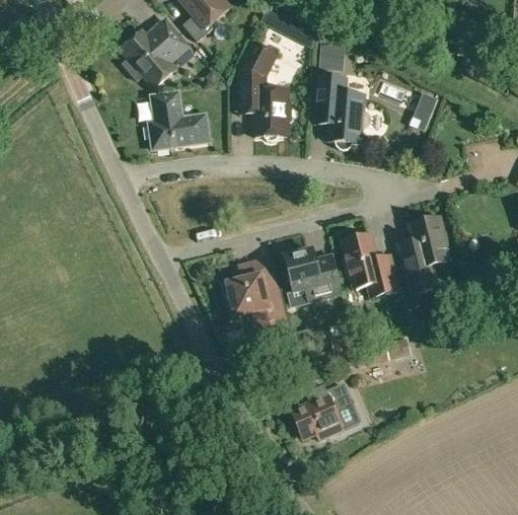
[(228,6),(223,0),(180,0),(193,14),(181,24),(196,41),(211,27),(208,24),(228,6)]
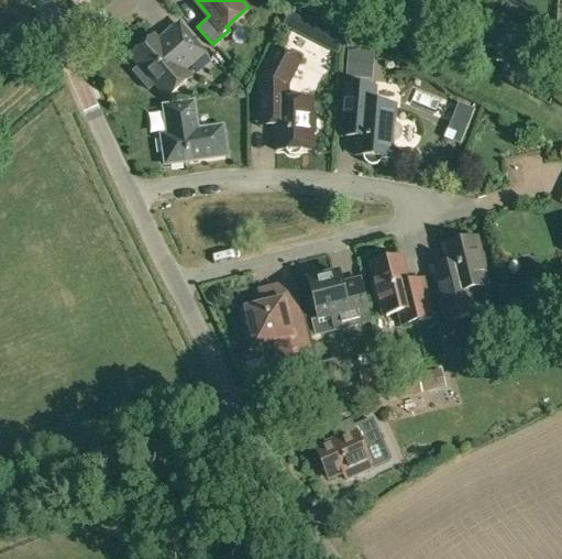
[(307,13),(291,6),(282,22),(298,31),(307,13)]
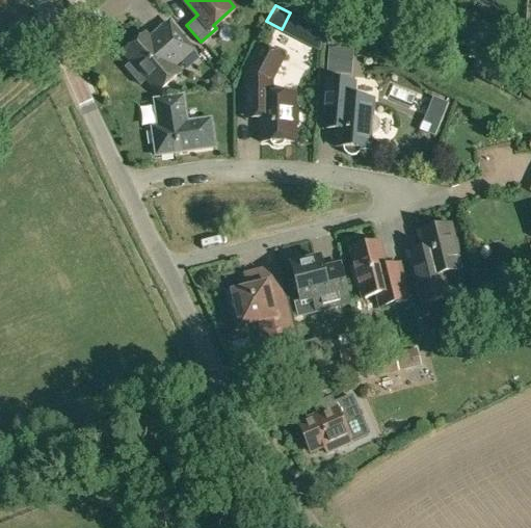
[(482,24),(480,21),(476,19),(474,19),(472,19),(469,20),(468,21),(467,22),(465,21),(465,22),(461,27),(462,28),(458,41),(458,43),(460,45),(461,46),(463,48),(468,50),(472,50),(480,45),(481,44),(483,35),(484,28),(482,24)]
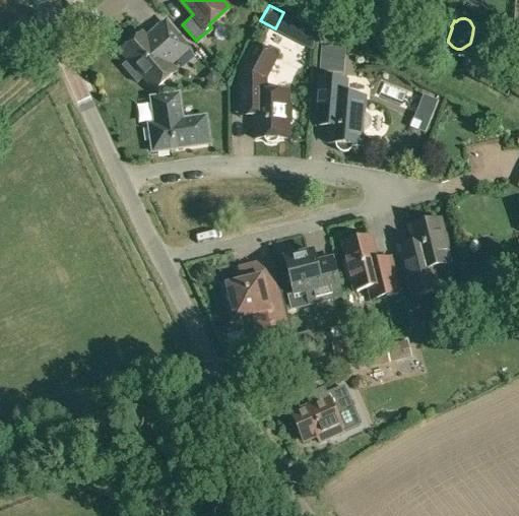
[(120,49),(127,57),(128,58),(122,63),(136,79),(142,74),(153,87),(175,68),(169,62),(187,46),(165,19),(152,29),(153,31),(147,37),(141,29),(120,49)]
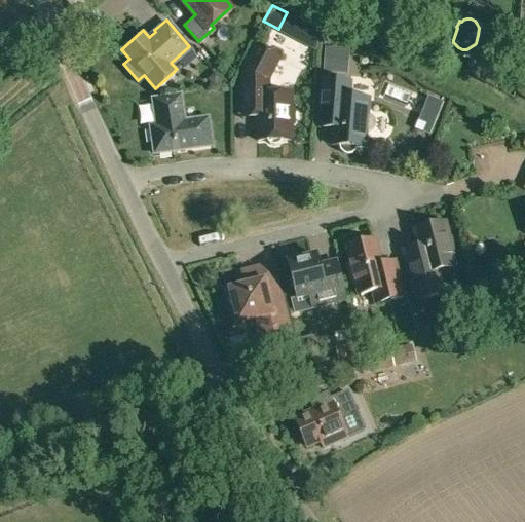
[(294,118),(295,108),(292,105),(293,89),(275,88),(269,84),(267,76),(279,54),(256,42),(241,70),(241,96),(257,96),(257,138),(266,138),(269,141),(273,142),(278,141),(280,138),(291,138),(291,121),(294,118)]
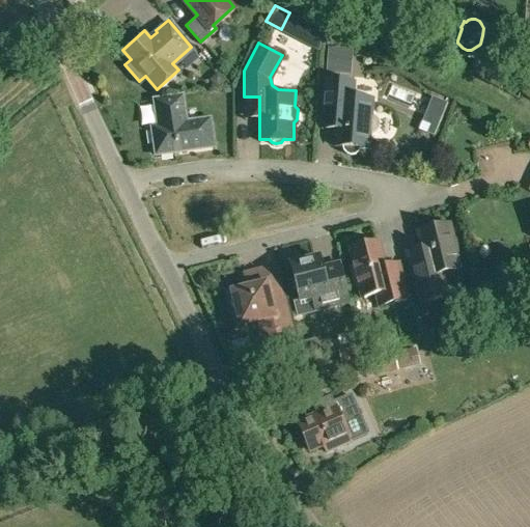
[(327,45),(326,68),(350,71),(352,47),(327,45)]
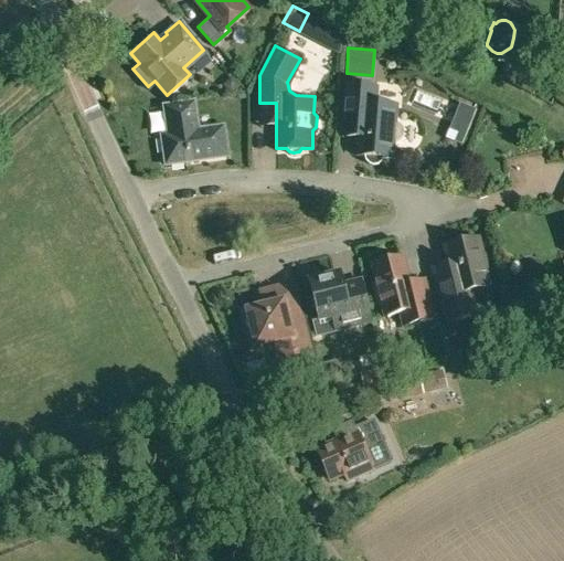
[(504,61),(498,75),(512,83),(520,69),(504,61)]
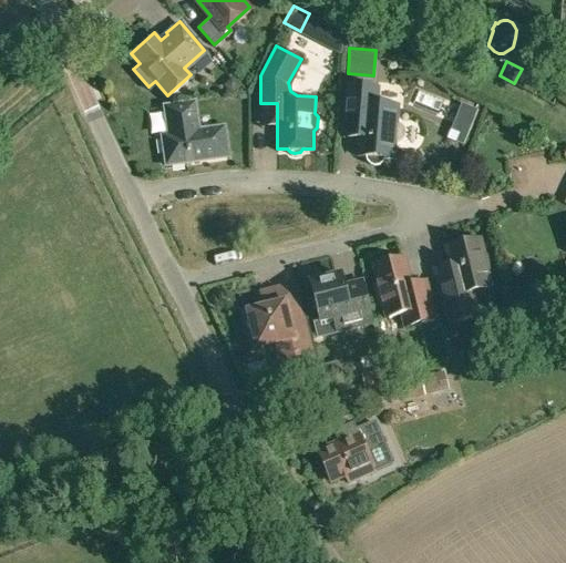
[(232,73),(223,82),(230,91),(240,83),(232,73)]
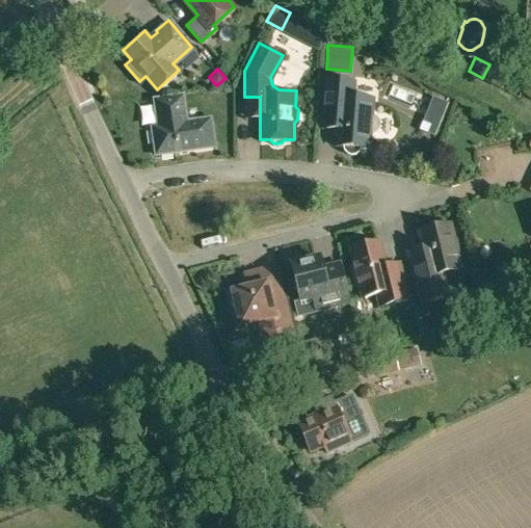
[(350,153),(354,152),(357,150),(360,146),(368,146),(369,129),(373,129),(377,126),(378,122),(377,117),(374,114),(371,113),(372,97),(355,95),(352,91),(353,79),(325,77),(322,106),(338,107),(335,143),(343,143),(344,149),(346,152),(350,153)]
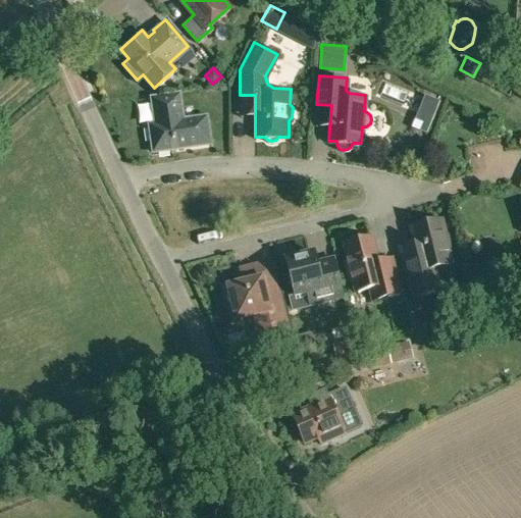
[(154,114),(155,115),(156,115),(157,115),(157,121),(149,122),(153,149),(209,141),(205,114),(184,117),(181,115),(177,92),(151,96),(154,113),(154,114)]
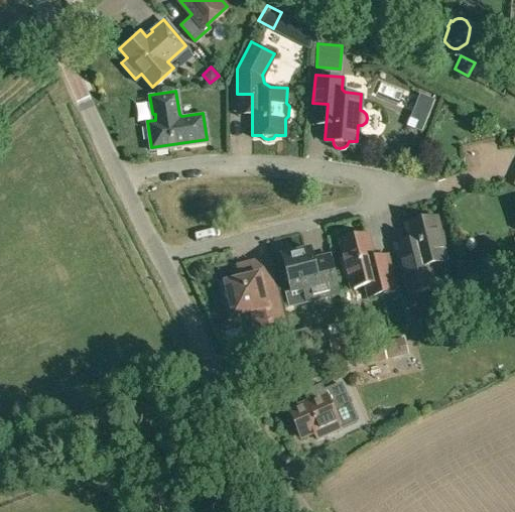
[(413,257),(398,261),(406,292),(434,285),(429,263),(446,258),(436,215),(429,217),(424,215),(414,217),(411,222),(405,223),(413,257)]
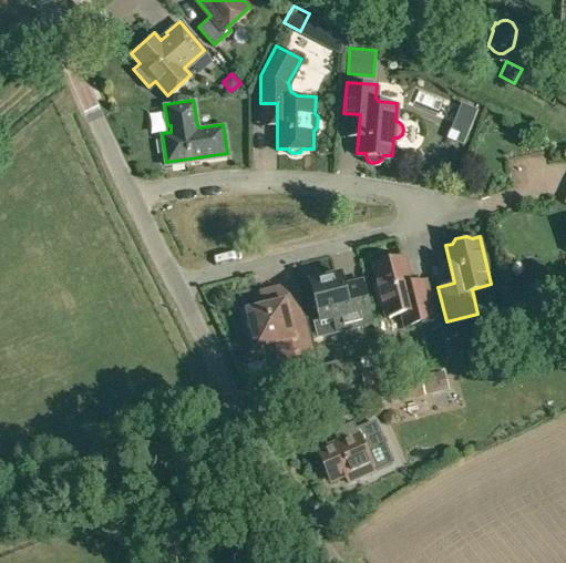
[(378,303),(382,302),(386,315),(401,311),(404,324),(434,316),(424,278),(410,282),(403,256),(373,263),(378,280),(373,282),(378,303)]
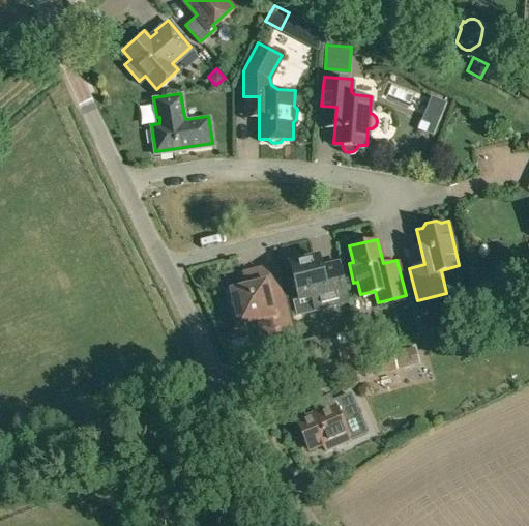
[(292,298),(295,312),(347,298),(342,278),(325,282),(318,254),(289,261),(298,297),(292,298)]
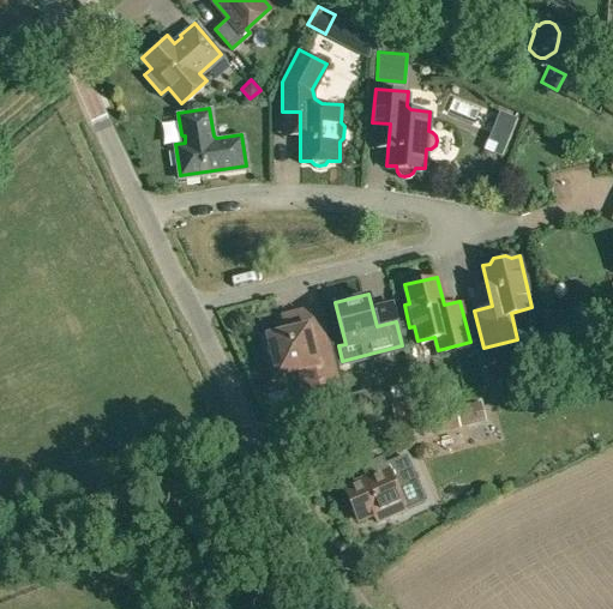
[(269,335),(270,338),(266,341),(265,345),(266,349),(269,351),(274,353),(278,372),(298,367),(302,385),(307,384),(317,418),(343,412),(317,307),(292,313),(293,320),(287,321),(289,330),(269,335)]
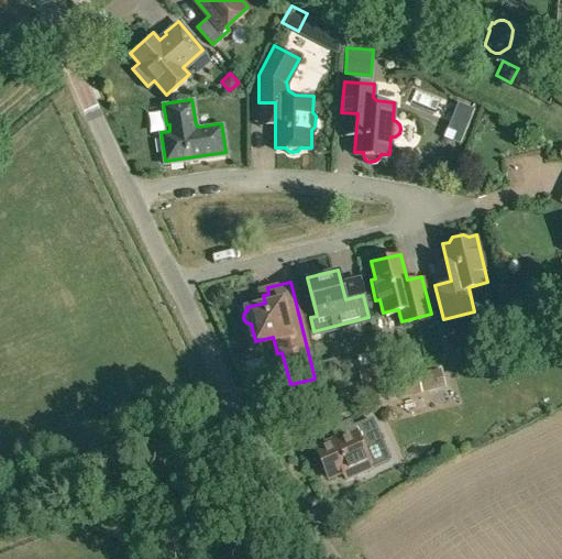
[(338,354),(315,361),(319,376),(342,371),(338,354)]
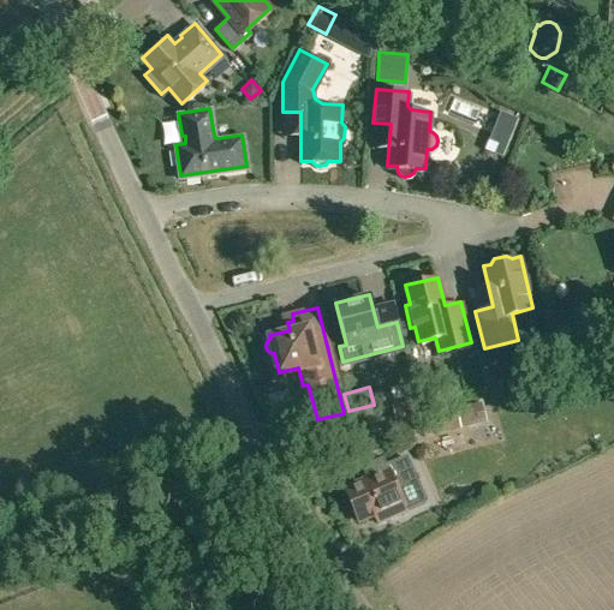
[(455,400),(435,405),(431,392),(392,401),(401,438),(423,432),(423,435),(462,425),(455,400)]
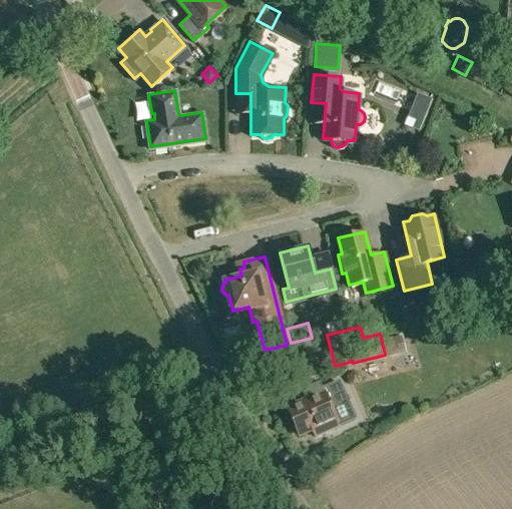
[(313,428),(315,434),(339,424),(336,417),(346,413),(336,389),(326,393),(324,390),(287,405),(300,434),(313,428)]
